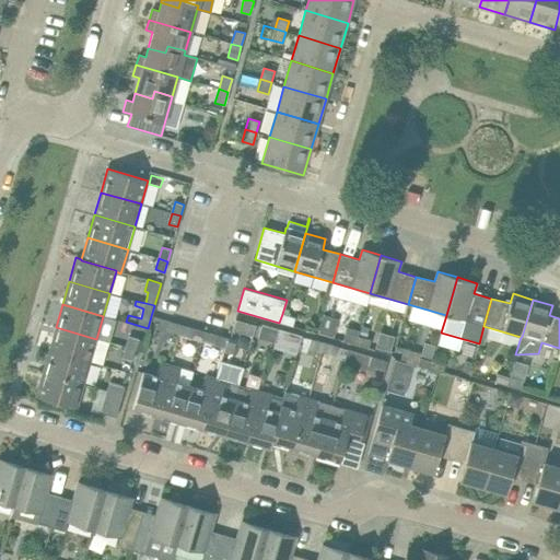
[(294,317),(282,314),(279,323),(292,326),(294,317)]
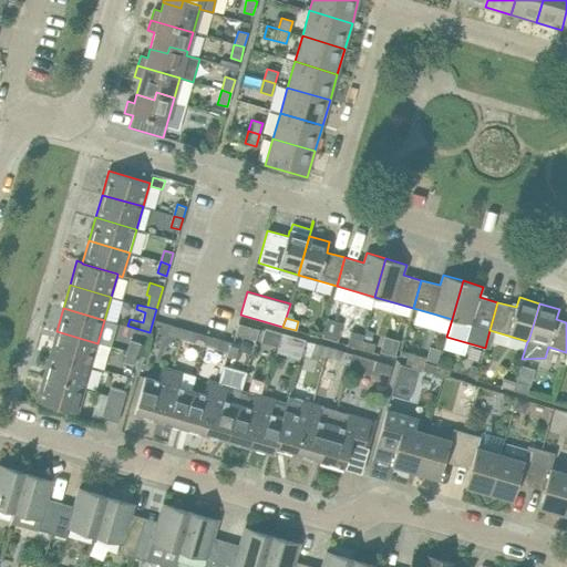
[(260,327),(253,325),(239,320),(235,336),(256,341),(260,327)]
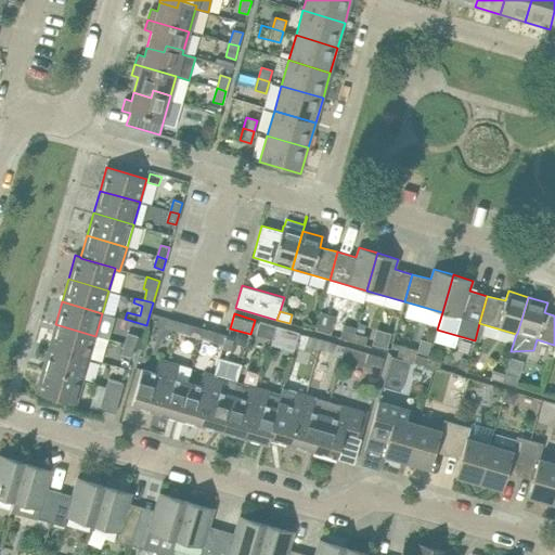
[(178,331),(180,322),(167,318),(165,327),(178,331)]
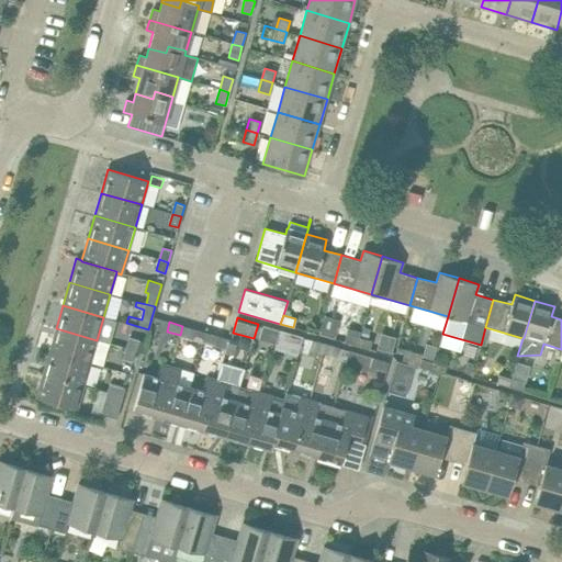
[(322,322),(318,335),(333,339),(337,326),(322,322)]
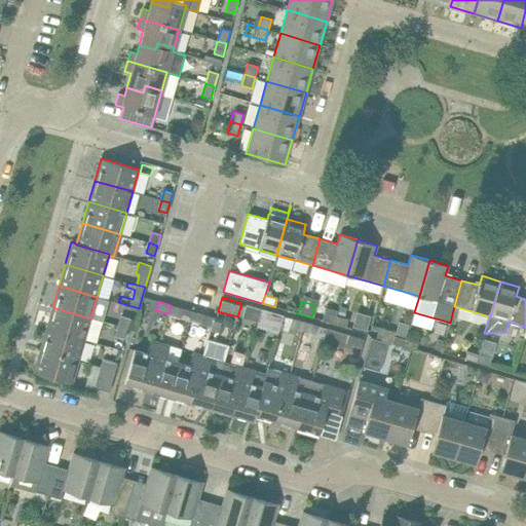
[(189,320),(192,311),(171,305),(168,313),(189,320)]
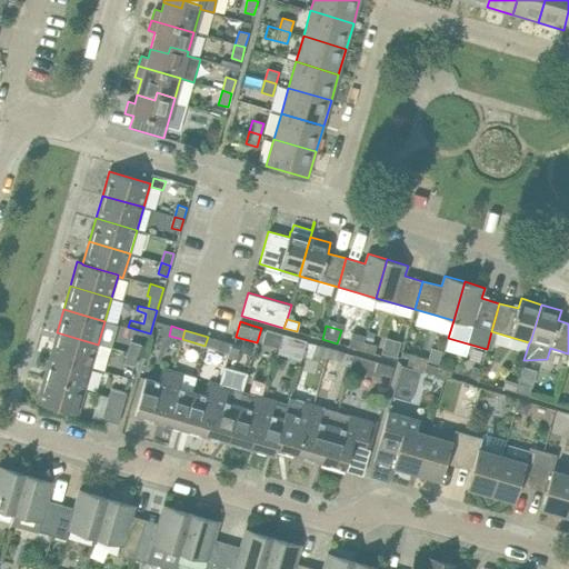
[(279,348),(280,345),(283,335),(266,330),(262,343),(279,348)]
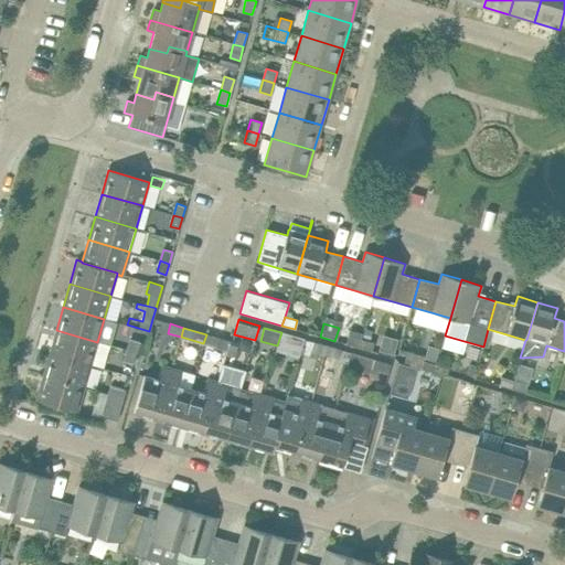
[(97,342),(56,330),(50,353),(91,364),(97,342)]
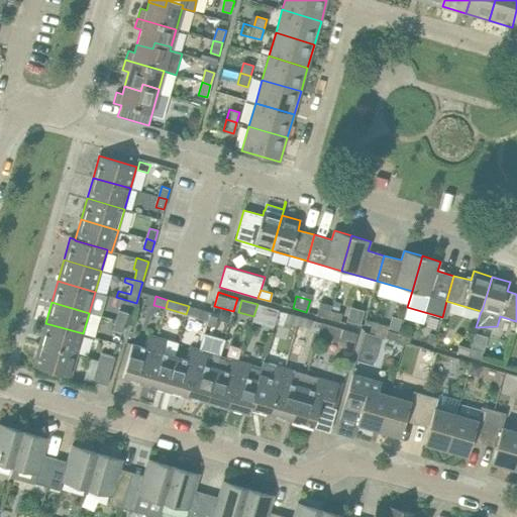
[(269,308),(257,304),(254,313),(267,316),(269,308)]
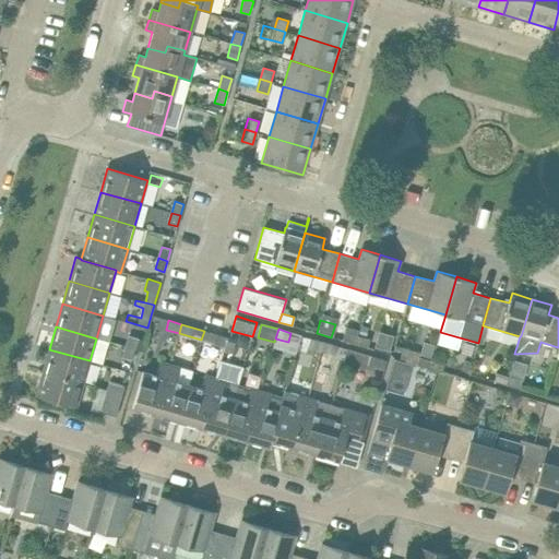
[(227,337),(204,331),(201,340),(224,346),(227,337)]
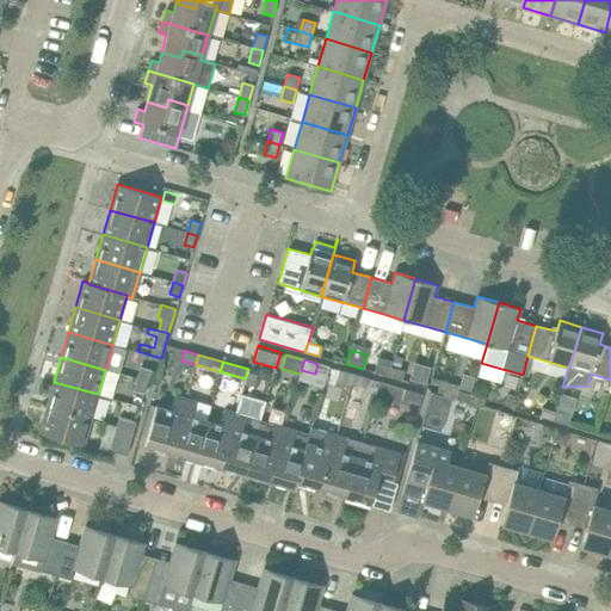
[(388,376),(390,366),(377,363),(374,372),(388,376)]
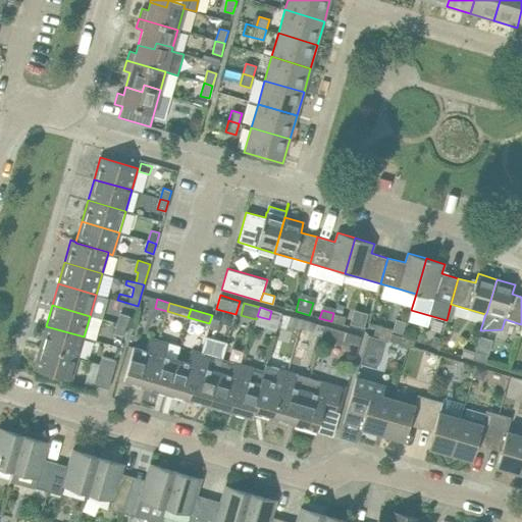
[(120,313),(117,323),(125,326),(128,316),(120,313)]
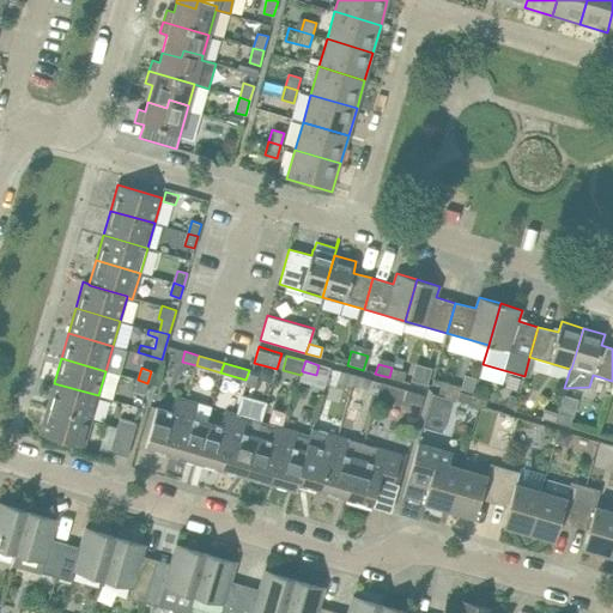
[(406,372),(392,368),(389,377),(402,381),(406,372)]
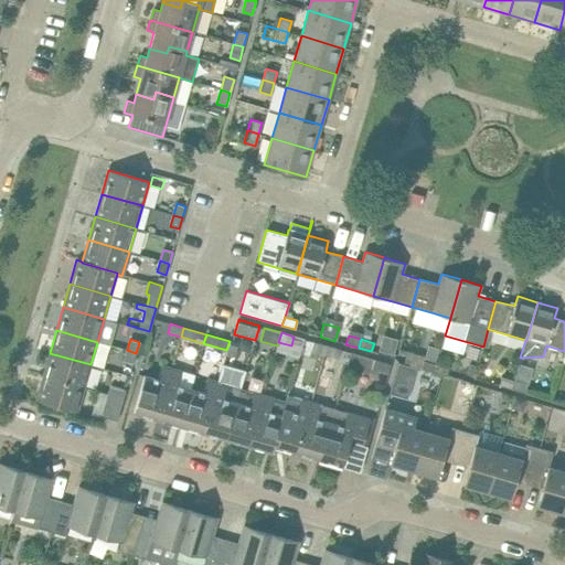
[(324,355),(327,345),(315,342),(311,351),(324,355)]
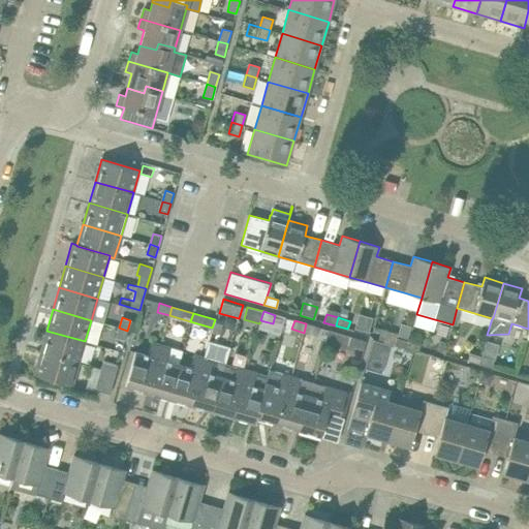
[(318,328),(306,323),(304,333),(315,336),(318,328)]
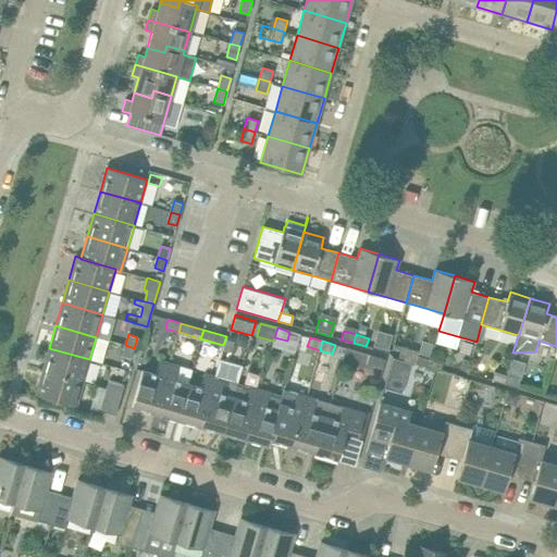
[(131,359),(134,348),(125,345),(122,357),(131,359)]
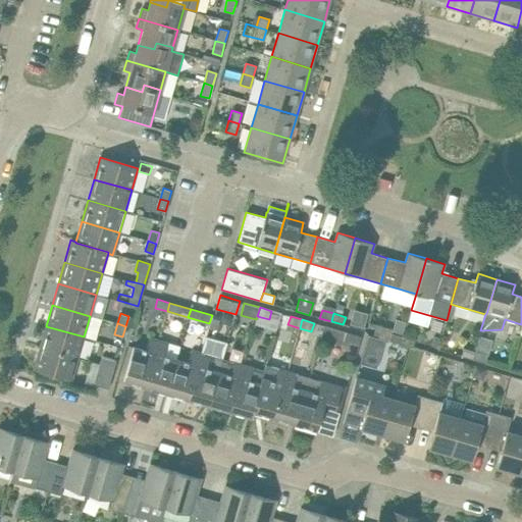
[(84,336),(46,326),(40,347),(77,358),(84,336)]
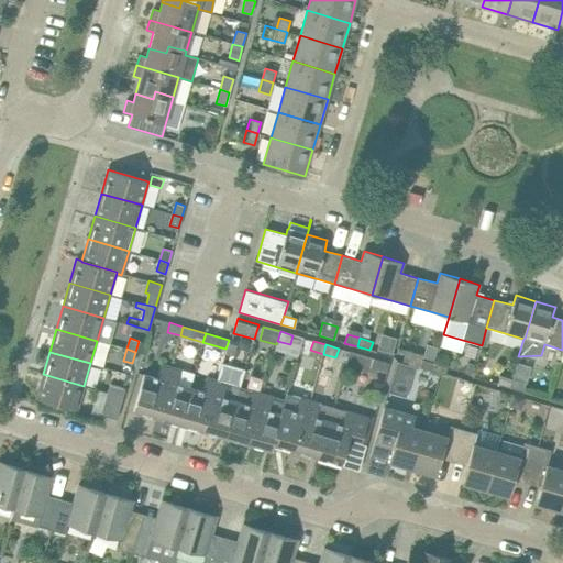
[(389,363),(373,359),(371,368),(387,373),(389,363)]
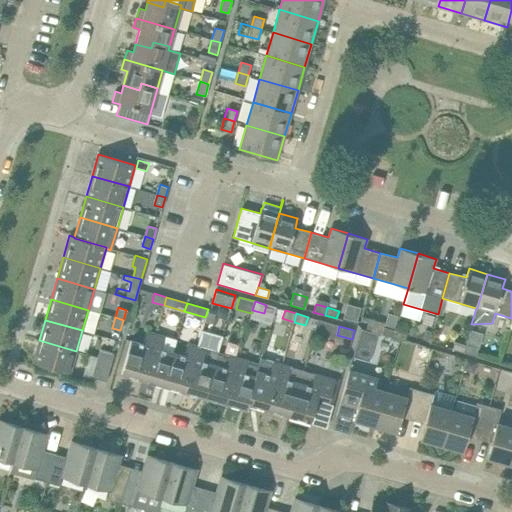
[(393,338),(395,330),(384,327),(381,335),(393,338)]
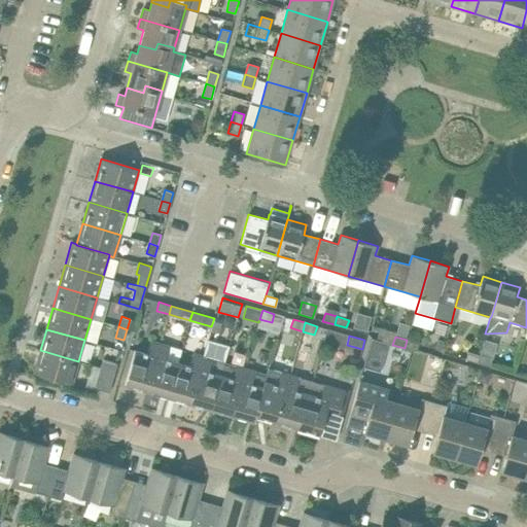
[(419,344),(407,340),(405,348),(416,351),(419,344)]
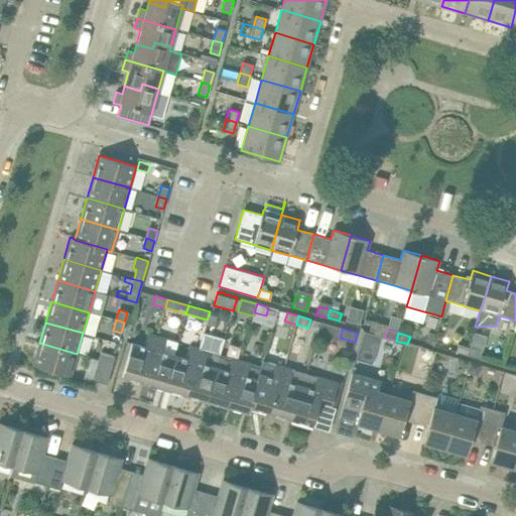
[(428,333),(426,342),(432,344),(434,334),(428,333)]
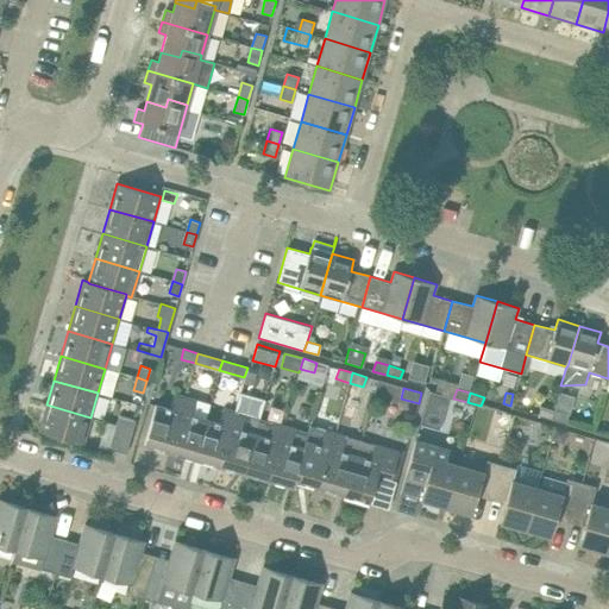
[(169,451),(186,397),(174,394),(170,409),(156,405),(151,421),(144,444),(169,451)]
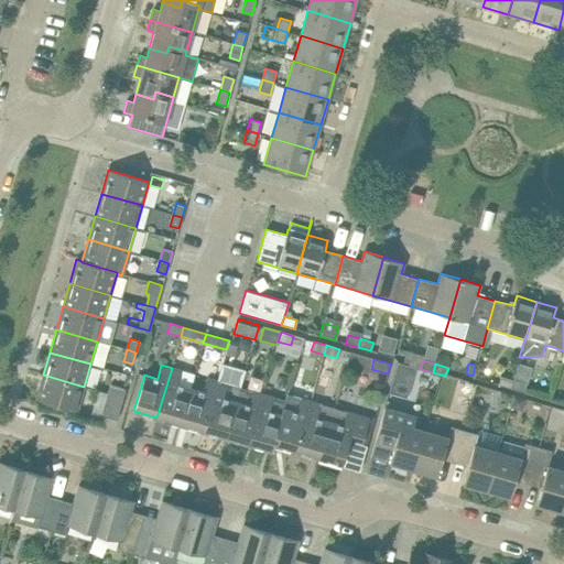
[(180,424),(191,388),(191,389),(195,373),(182,370),(172,368),(156,418),(180,424)]
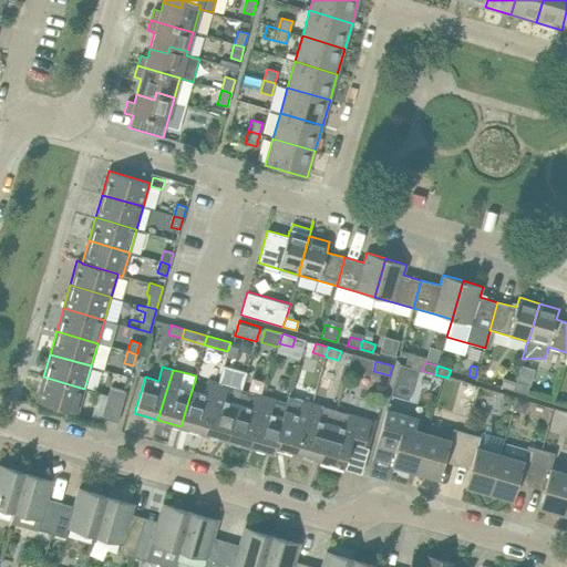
[(78,413),(84,389),(43,377),(37,401),(78,413)]
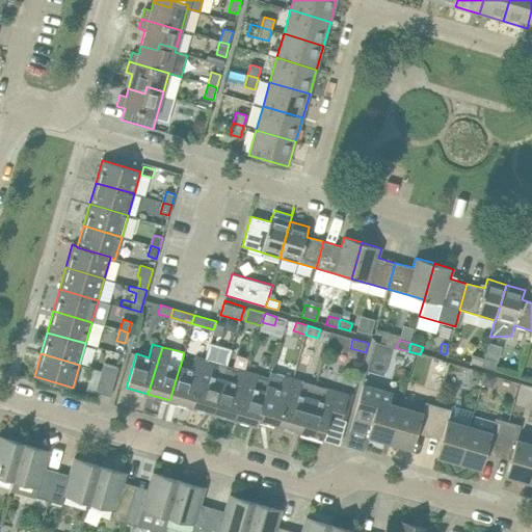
[(482,366),(484,358),(472,354),(470,363),(482,366)]
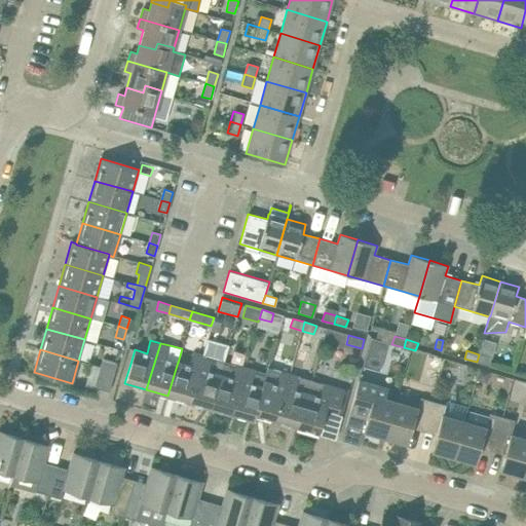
[(189,402),(202,355),(193,352),(189,366),(178,363),(178,362),(167,396),(189,402)]
